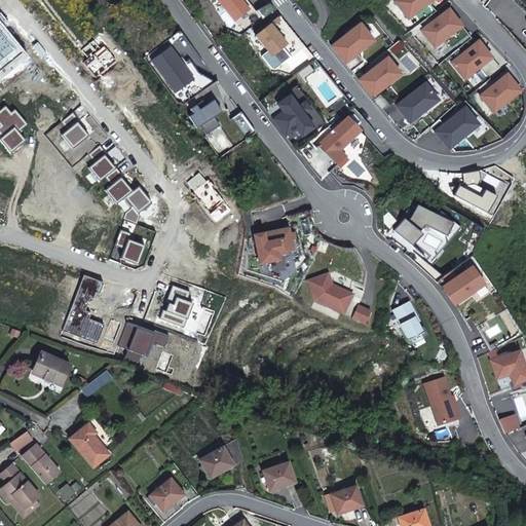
[(219,0),(235,21),(249,9),(241,0),(219,0)]
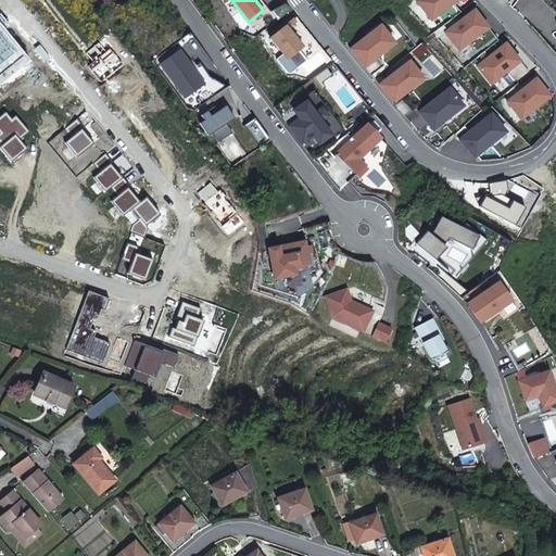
[(444,32),(458,50),(488,27),(474,9),(444,32)]
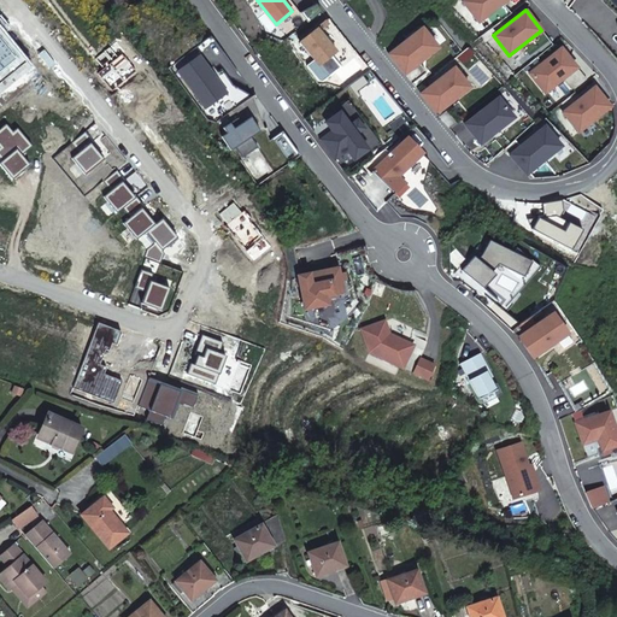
[(328,18),(300,41),(329,76),(357,53),(328,18)]
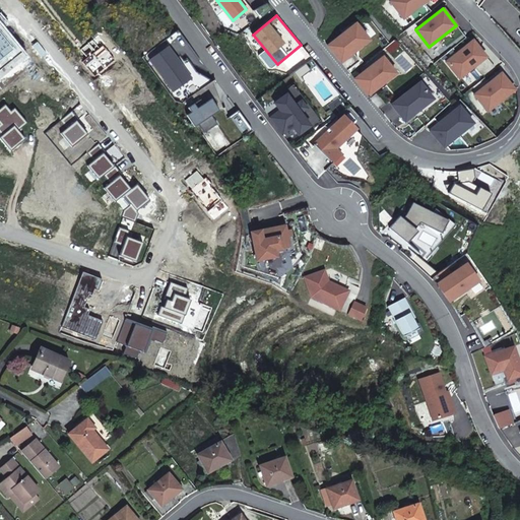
[(354,23),(327,46),(341,62),(352,53),(369,40),(354,23)]
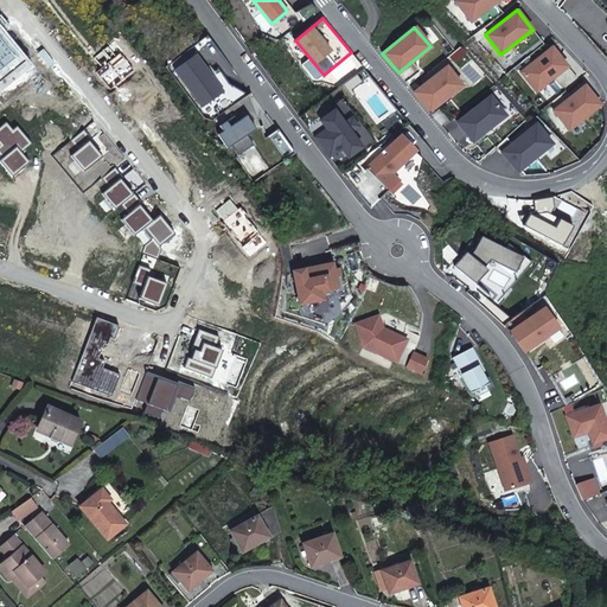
[(521,71),(536,91),(567,66),(551,46),(521,71)]
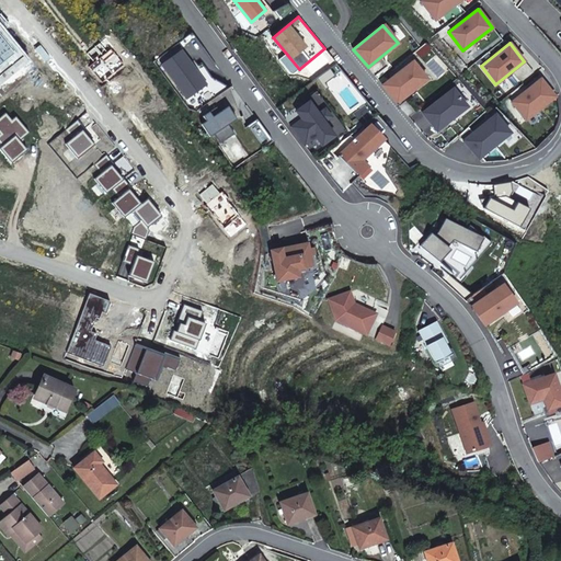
[(181,50),(162,64),(187,98),(206,84),(181,50)]
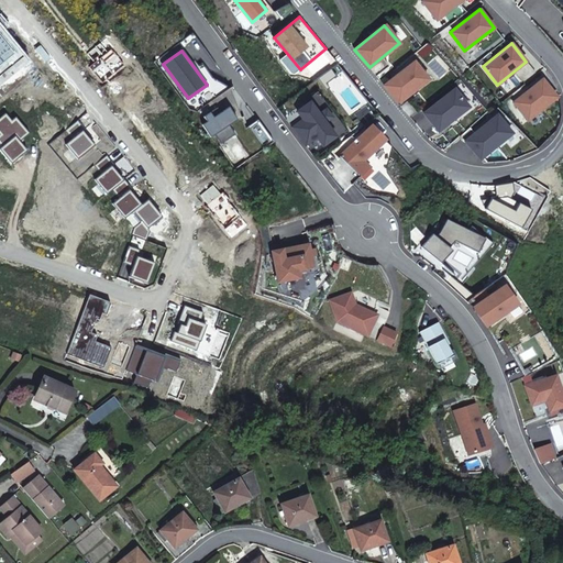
[(382,57),(370,67),(376,76),(388,65),(382,57)]
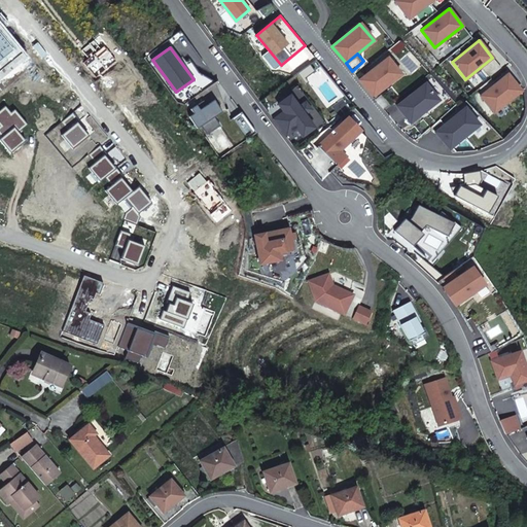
[(387,57),(359,79),(373,97),(400,74),(387,57)]
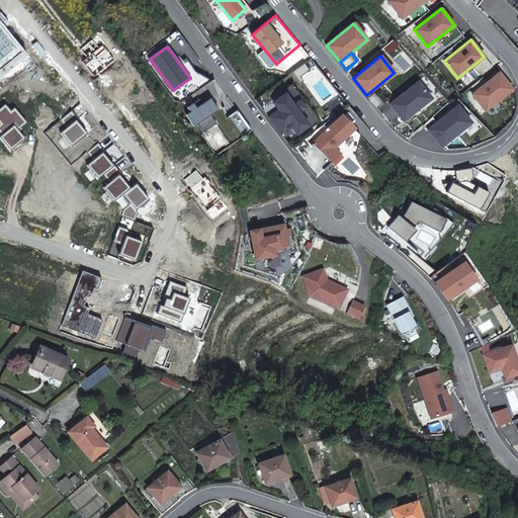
[(498,72),(471,94),(486,110),(512,89),(498,72)]
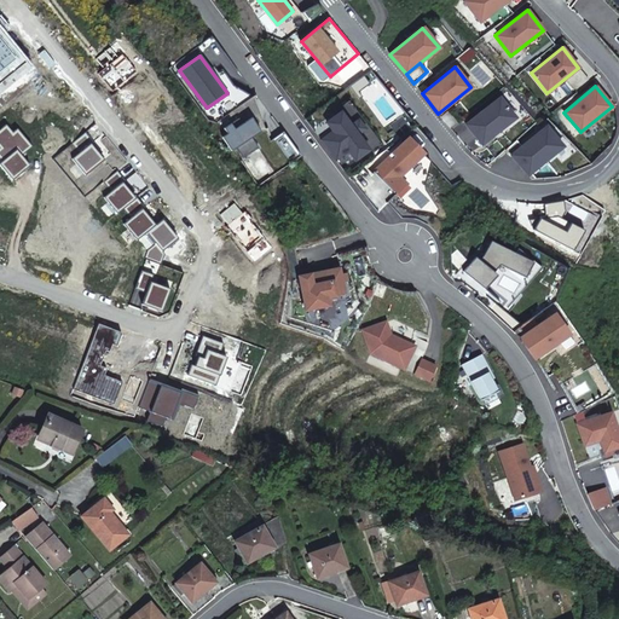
[(498,97),(466,123),(481,144),(515,117),(498,97)]
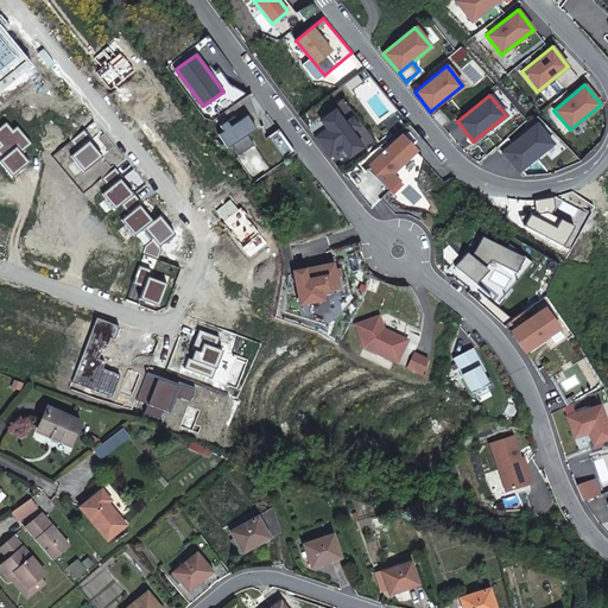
[(375,143),(342,99),(331,106),(334,109),(343,122),(350,118),(358,126),(350,132),(362,147),(365,150),(375,143)]
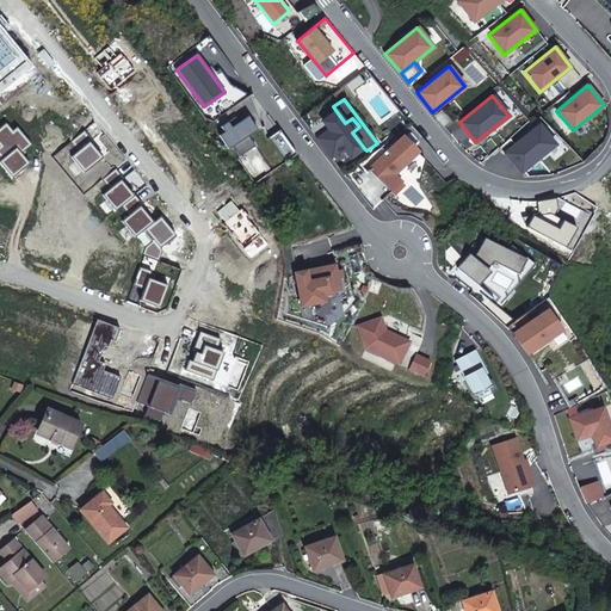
[(316,137),(338,167),(364,148),(352,133),(359,127),(352,118),(345,123),(335,110),(321,121),(328,129),(316,137)]
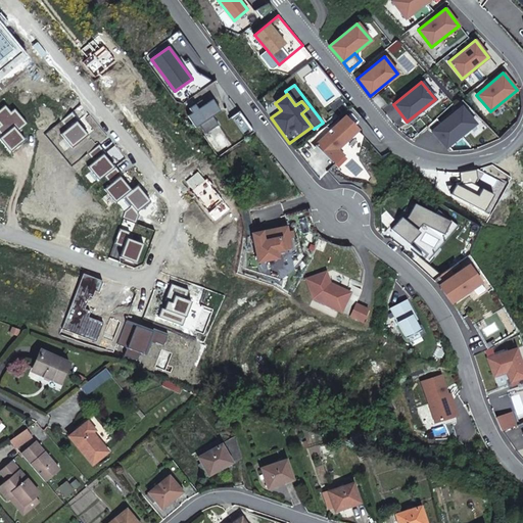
[(203,99),(191,107),(194,111),(201,124),(207,133),(221,125),(215,115),(206,103),(203,99)]
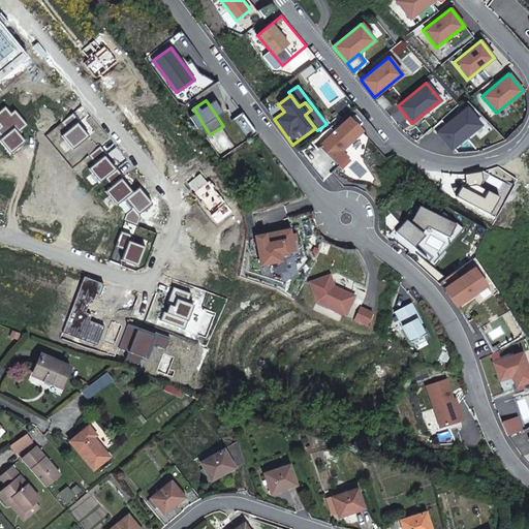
[(217,100),(209,104),(217,117),(224,113),(217,100)]
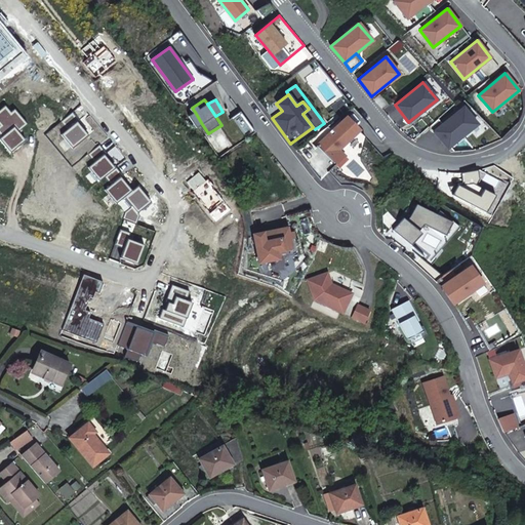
[(0,134),(2,137),(0,138),(0,139),(10,153),(26,140),(18,132),(28,124),(14,109),(11,112),(5,106),(0,110),(0,134)]
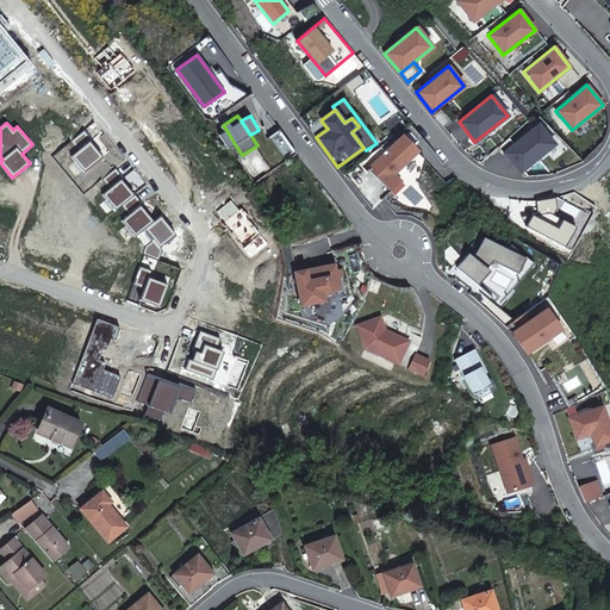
[(503,153),(520,172),(553,144),(537,124),(503,153)]
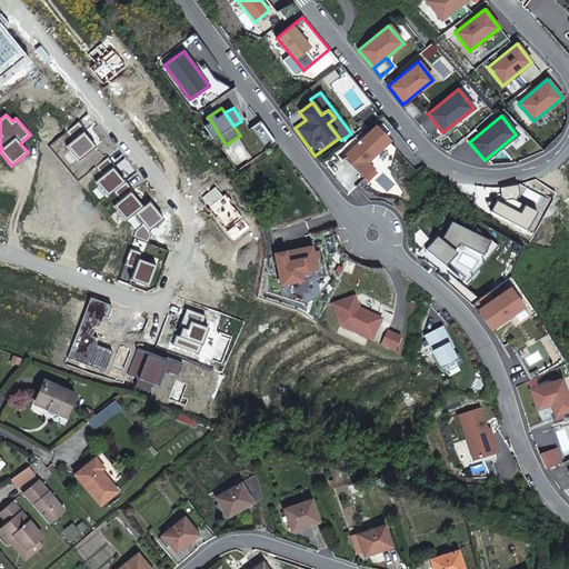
[(219,135),(211,121),(206,125),(215,138),(219,135)]
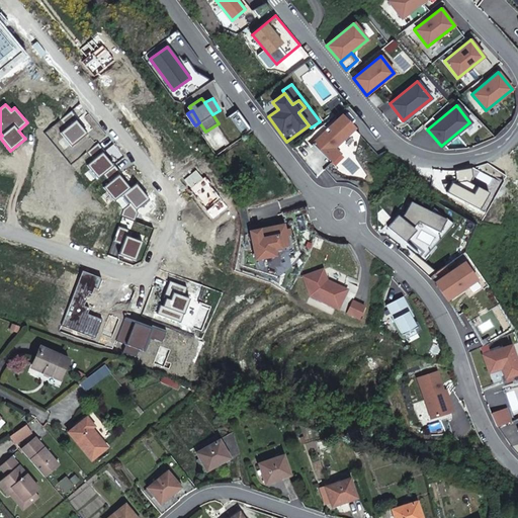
[(341,115),(309,147),(327,166),(339,153),(334,148),(353,127),(341,115)]
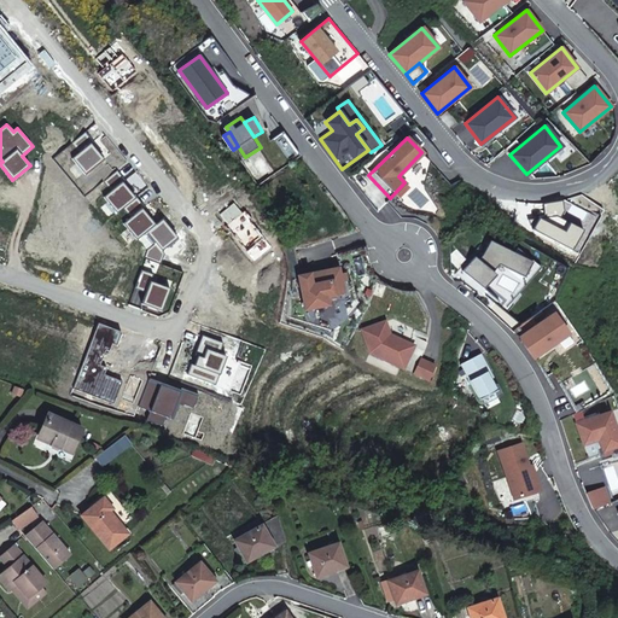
[(118,169),(104,180),(112,190),(105,196),(118,213),(124,207),(136,197),(124,181),(127,179),(118,169)]
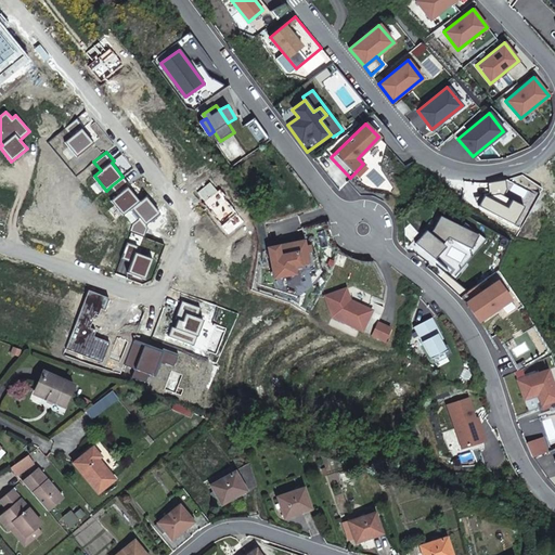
[(111,198),(124,215),(141,201),(129,186),(131,184),(124,176),(123,177),(112,185),(118,193),(111,198)]
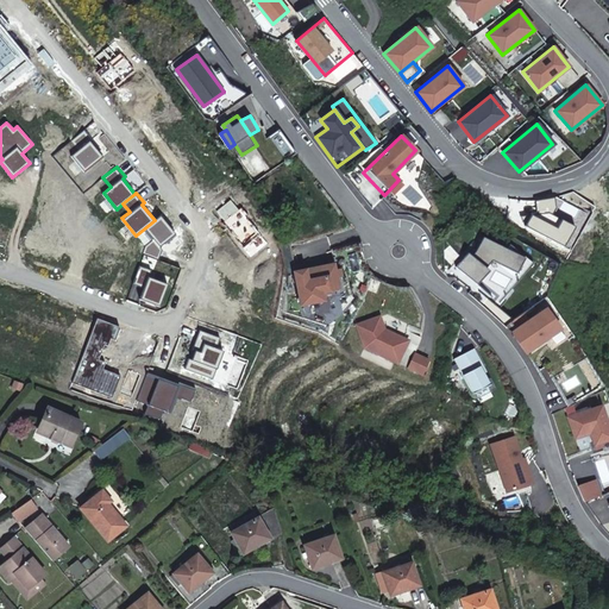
[(491,261),(516,272),(523,257),(509,243),(504,248),(482,237),(475,251),(471,256),(468,252),(454,267),(471,280),(477,272),(479,274),(491,261)]
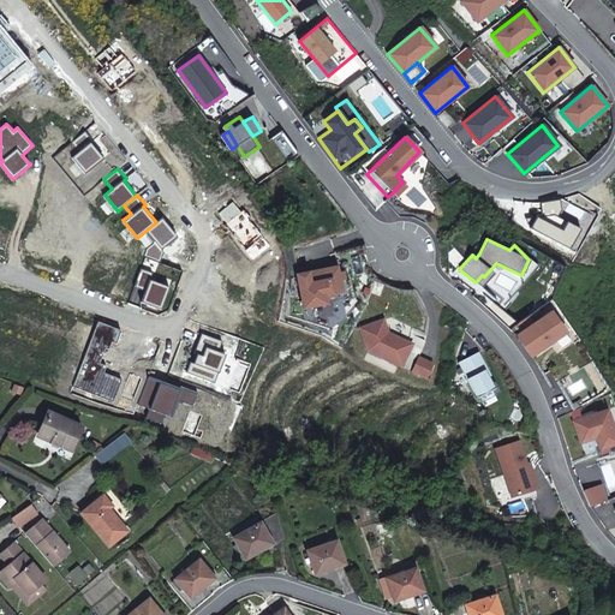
[(326,294),(342,291),(340,279),(338,272),(336,266),(297,274),(302,294),(306,293),(310,305),(327,302),(326,294)]
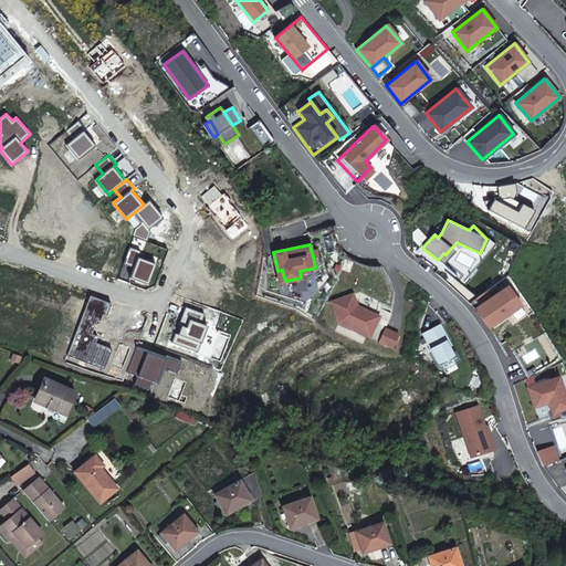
[(130,248),(125,264),(135,268),(132,279),(149,285),(157,264),(139,258),(142,251),(130,248)]
